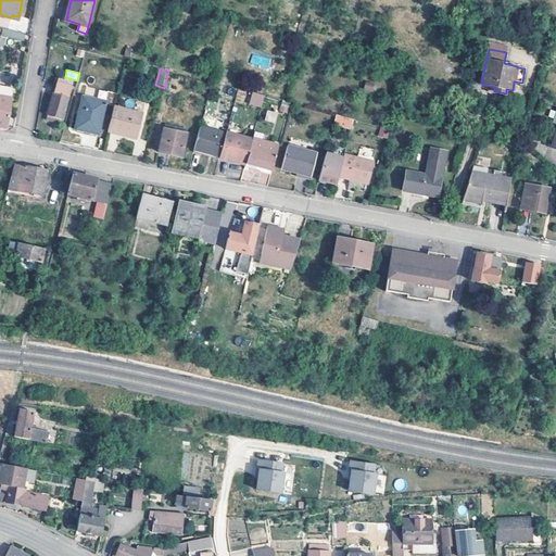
[(377,80),(367,78),(365,87),(375,89),(377,80)]
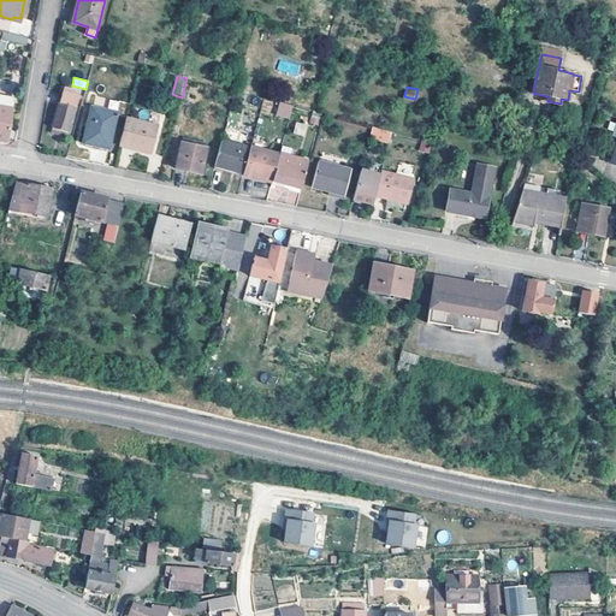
[(80,95),(63,90),(52,132),(63,136),(64,131),(69,132),(80,95)]
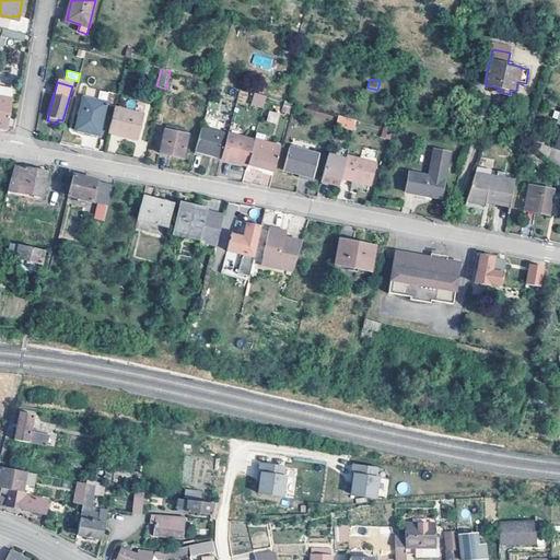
[(13,89),(0,85),(0,96),(12,100),(13,89)]
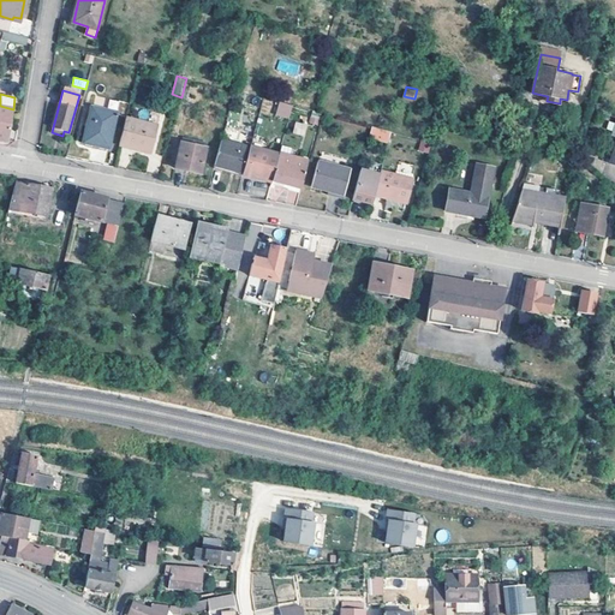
[(275,115),(290,119),(292,105),(279,101),(275,115)]
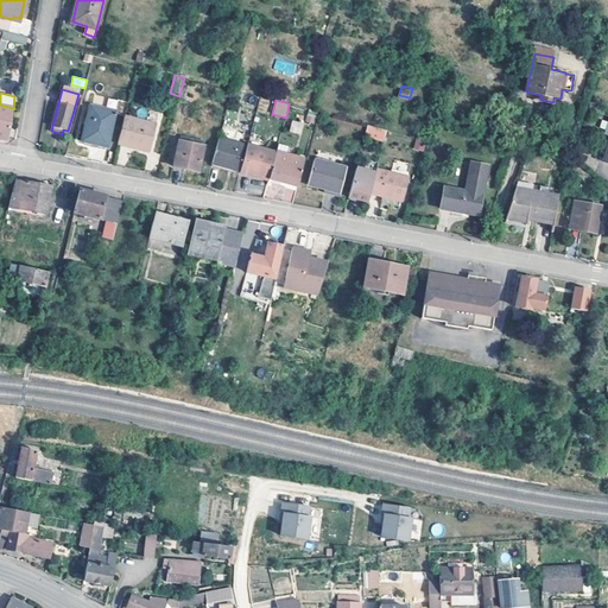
[(13,108),(0,105),(0,138),(7,139),(13,108)]
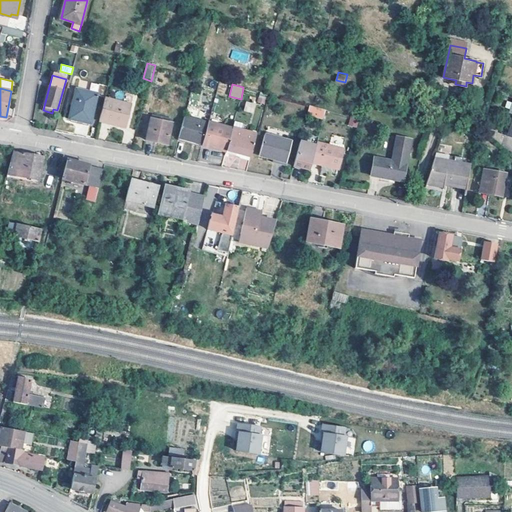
[(98,94),(77,89),(69,119),(77,121),(78,119),(82,119),(81,122),(90,124),(98,94)]
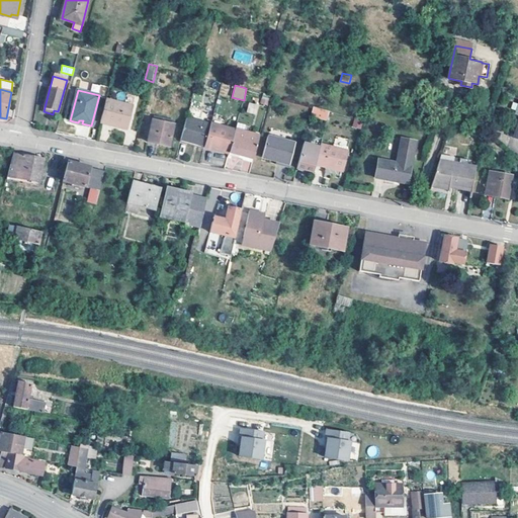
[(134,107),(106,100),(100,121),(128,128),(134,107)]
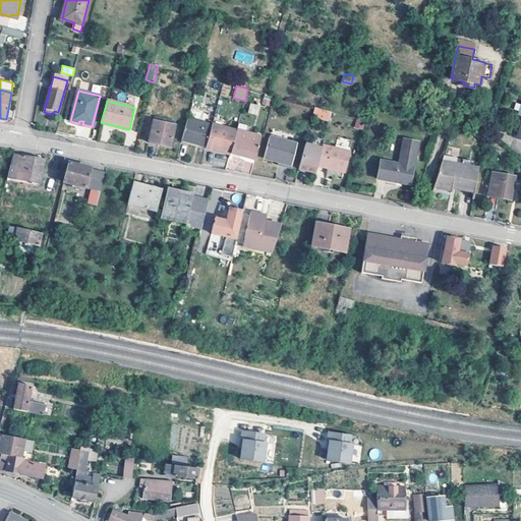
[(250,103),(247,112),(257,115),(259,105),(250,103)]
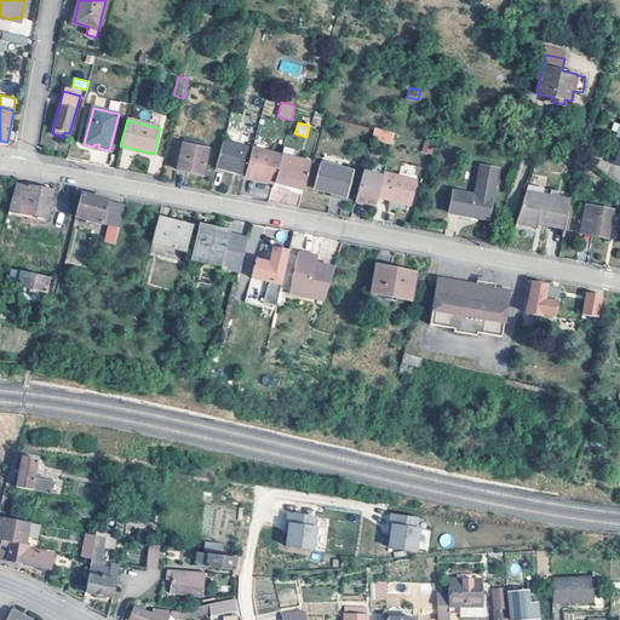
[(395,133),(375,128),(373,137),(392,142),(395,133)]
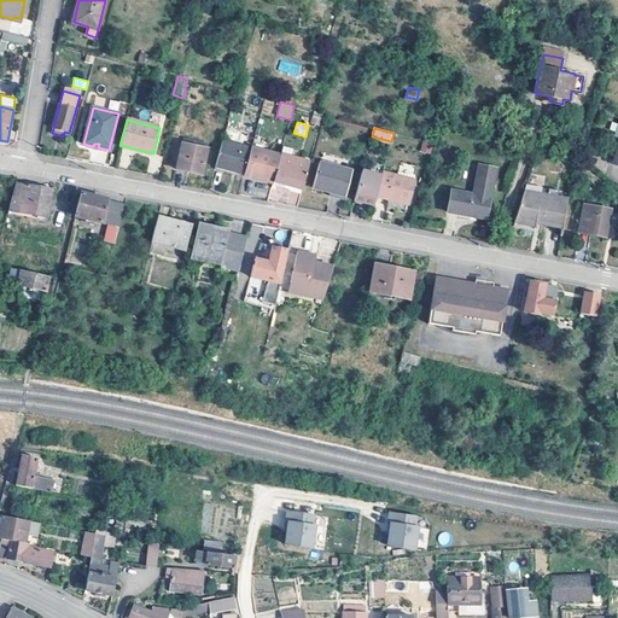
[(420,150),(430,153),(433,144),(424,140),(420,150)]
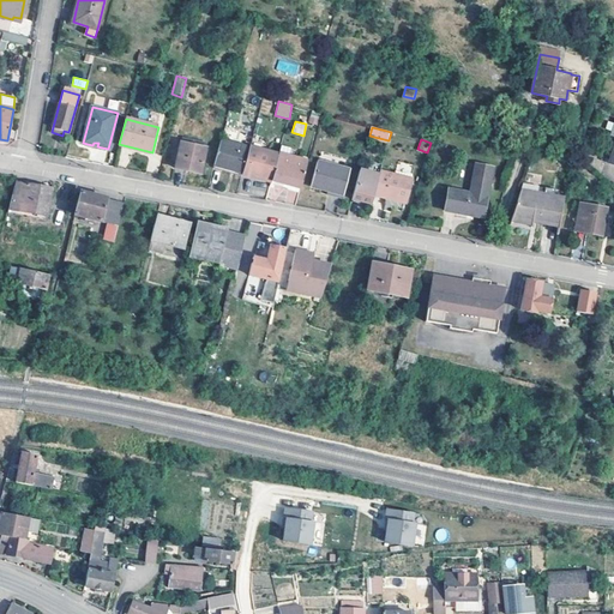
[(244,173),(250,149),(221,140),(215,166),(244,173)]
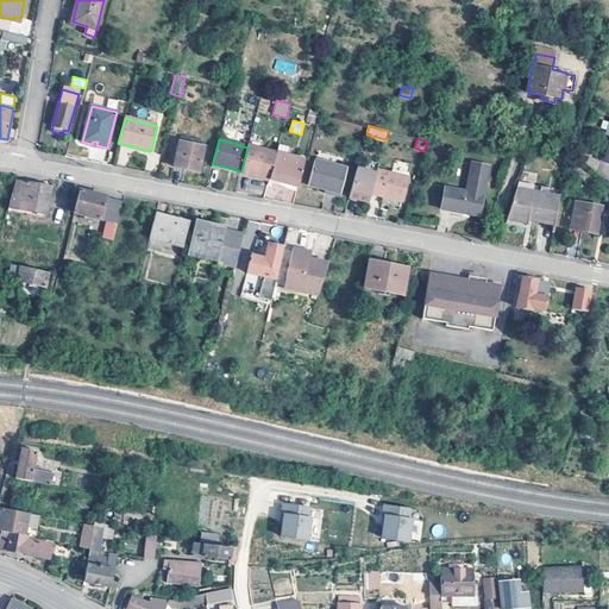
[(206,146),(181,140),(175,167),(200,171),(206,146)]
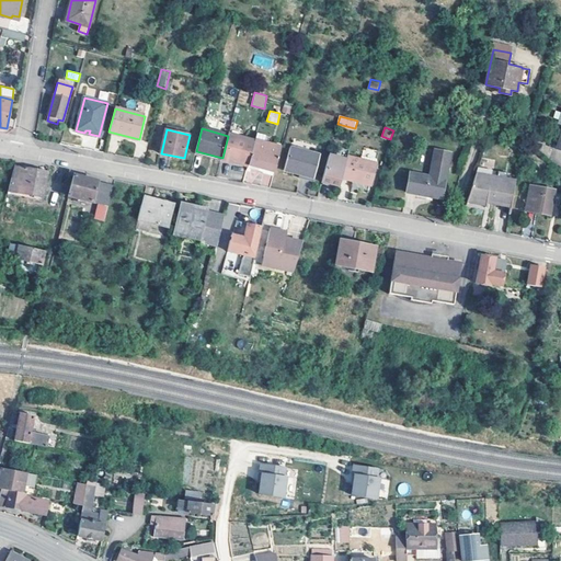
[(255,142),(228,136),(222,158),(249,165),(255,142)]
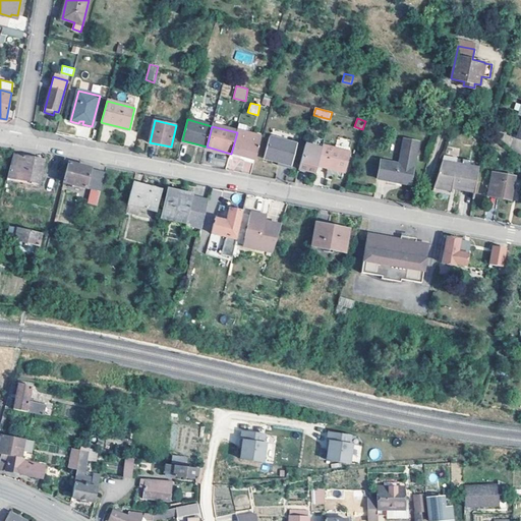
[(237,132),(231,154),(255,160),(262,136),(237,130),(237,132)]
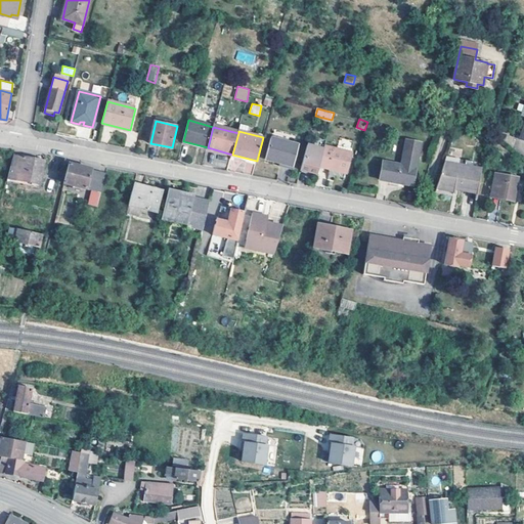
[(299,141),(272,134),(266,155),(294,162),(299,141)]
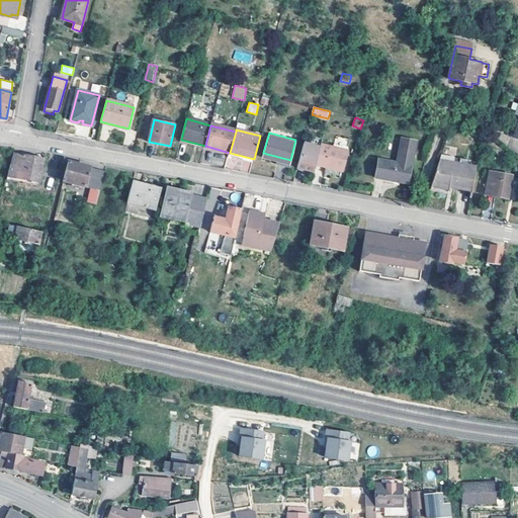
[(396,163),(390,162),(385,179),(407,184),(415,141),(401,138),(396,163)]
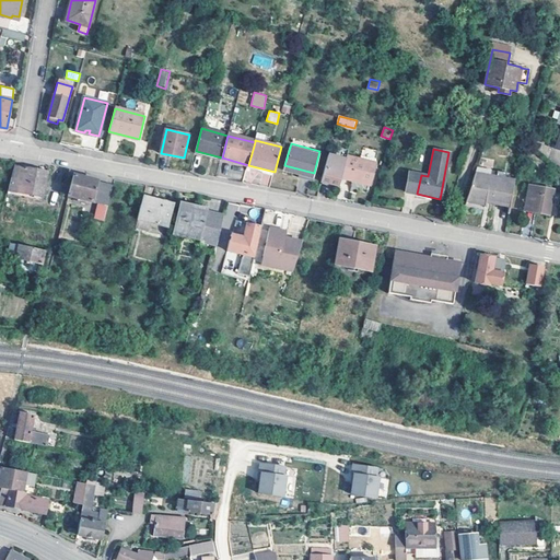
[(377,159),(348,151),(347,156),(375,164),(377,159)]
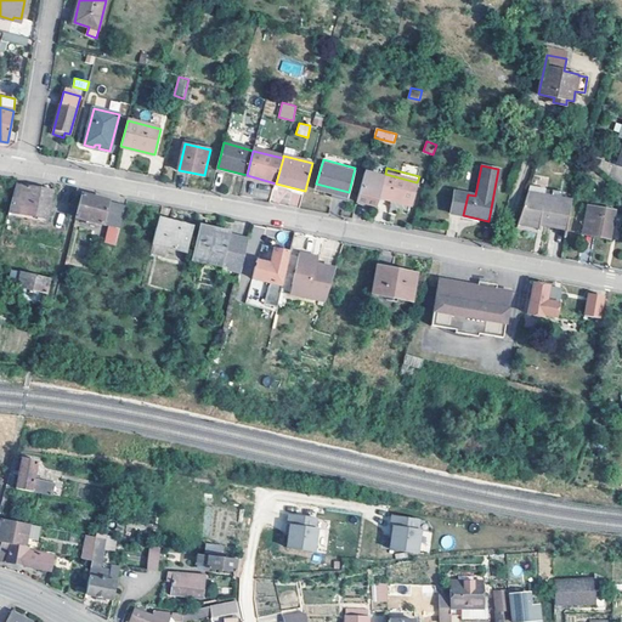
[(377,208),(379,197),(384,177),(365,173),(357,203),(377,208)]
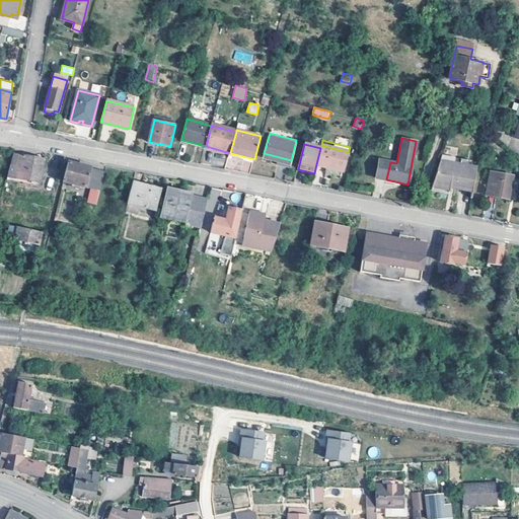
[(320,148),(316,164),(343,171),(348,152),(321,145),(320,148)]
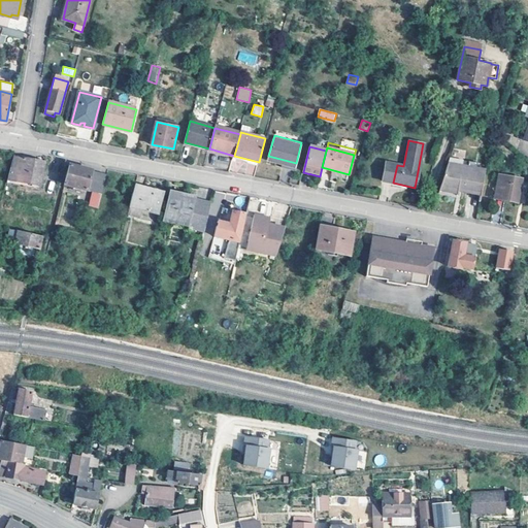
[(46,161),(15,156),(9,176),(21,178),(20,180),(41,185),(46,161)]
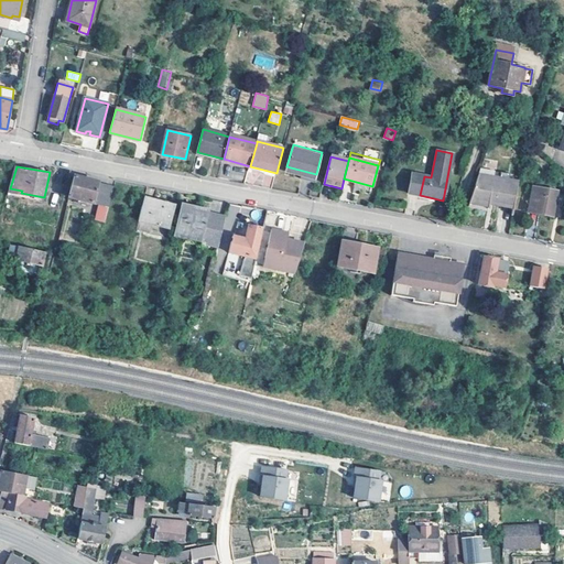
[(420,195),(424,176),(411,174),(408,193),(420,195)]
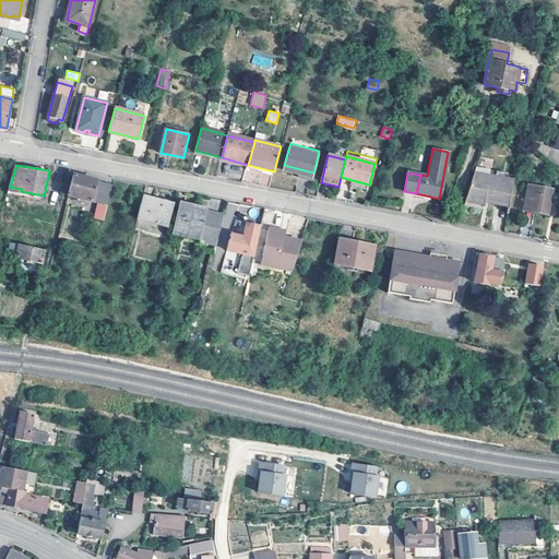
[(513,181),(475,173),(465,201),(484,205),(486,199),(490,199),(490,202),(509,206),(513,181)]
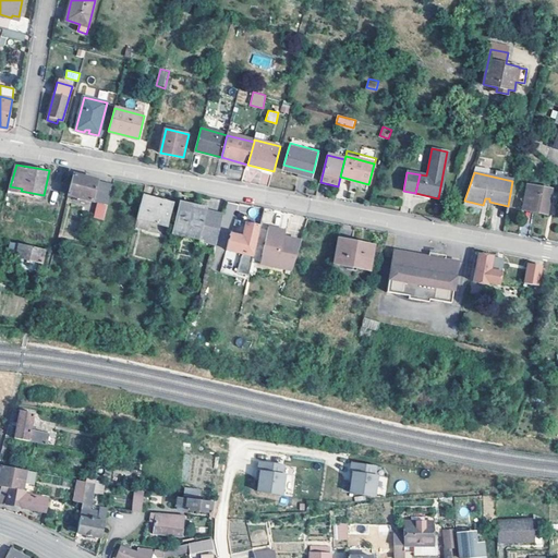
[(98,180),(74,173),(69,195),(93,201),(98,180)]
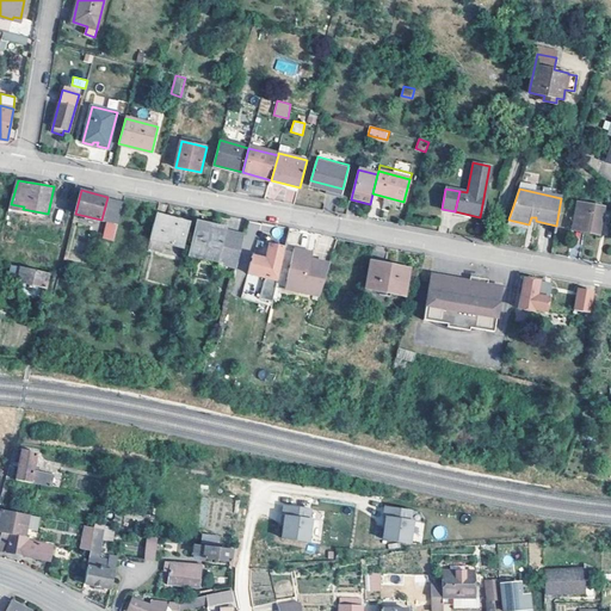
[(124,202),(107,197),(102,220),(112,223),(118,224),(124,202)]
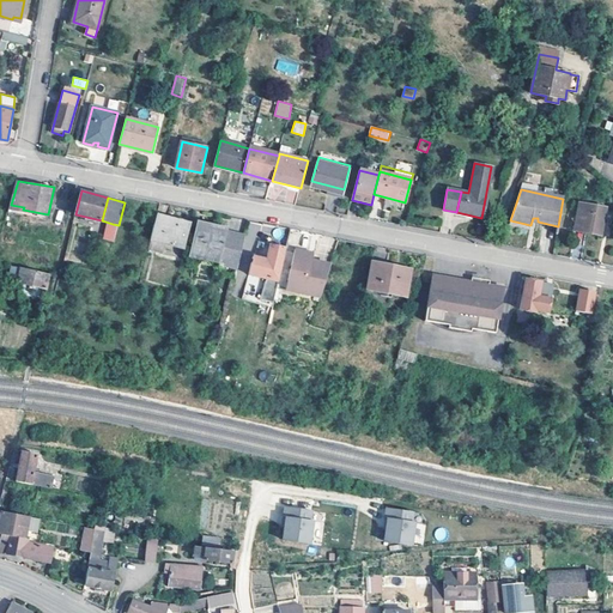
[(606,211),(578,205),(574,232),(601,237),(606,211)]
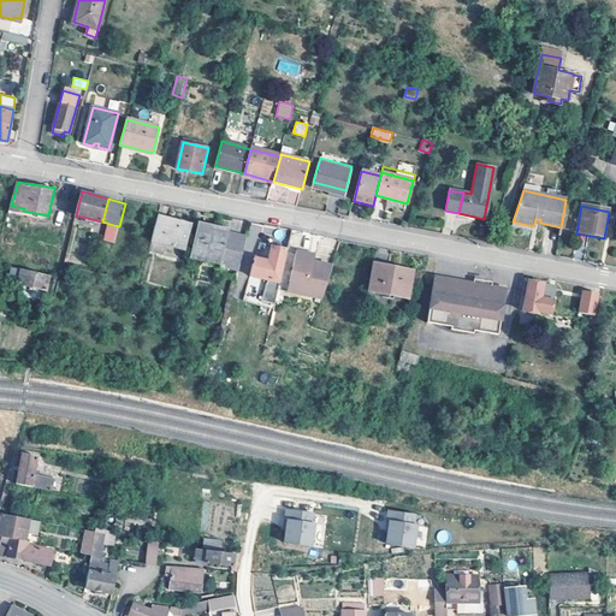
[(193,225),(159,215),(152,242),(187,250),(193,225)]
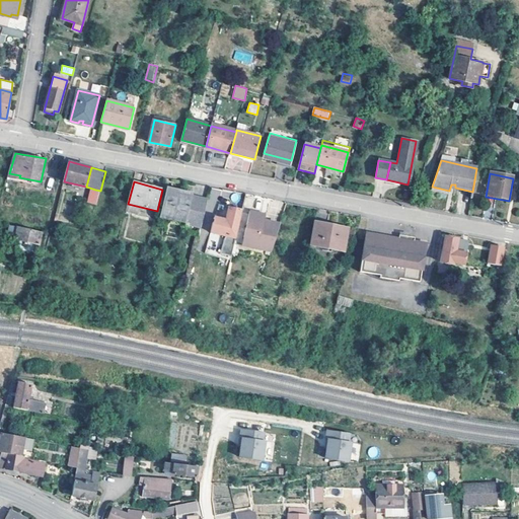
[(100,191),(95,190),(91,203),(97,204),(100,191)]
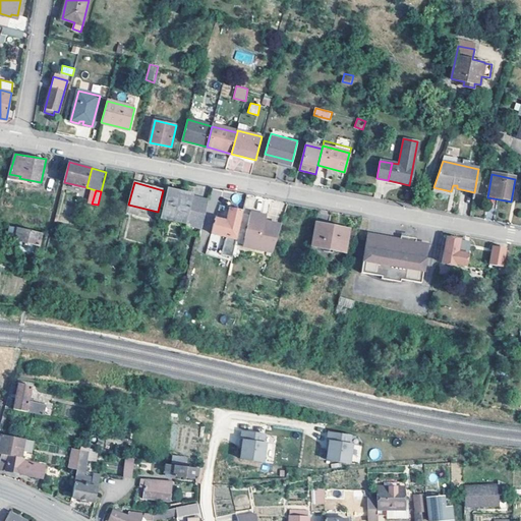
[(186,224),(193,197),(168,190),(161,216),(186,224)]
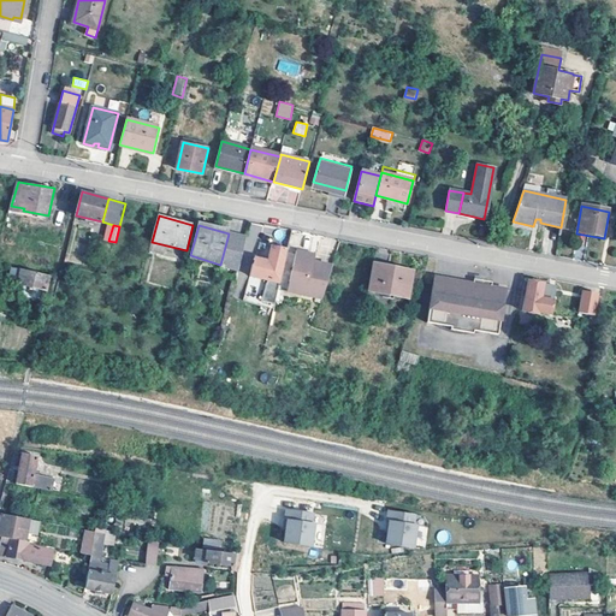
[(246,238),(229,234),(220,265),(238,270),(246,238)]
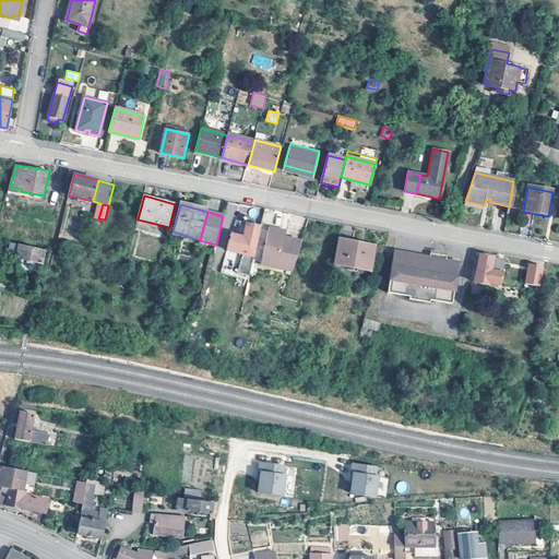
[(257,242),(261,225),(248,223),(245,238),(230,235),(227,250),(244,254),(253,257),(257,242)]
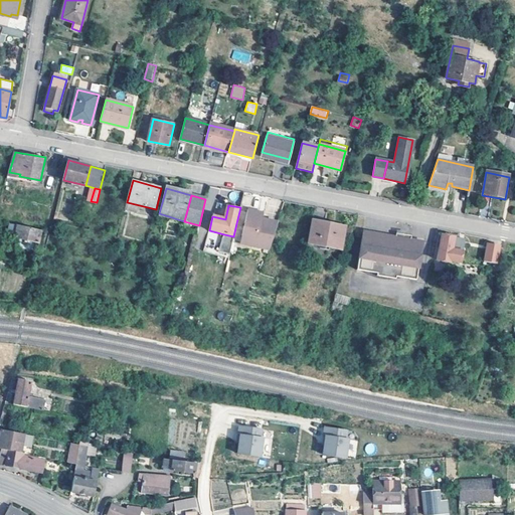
[(248,208),(239,242),(270,248),(279,220),(263,217),(258,216),(259,211),(248,208)]
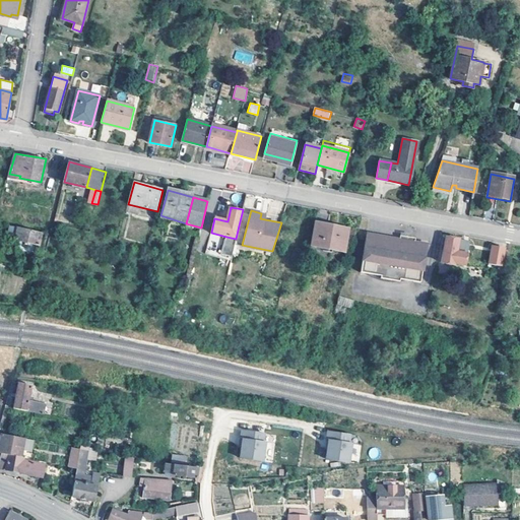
[(331,228),(316,224),(312,246),(345,252),(349,229),(331,225),(331,228)]
